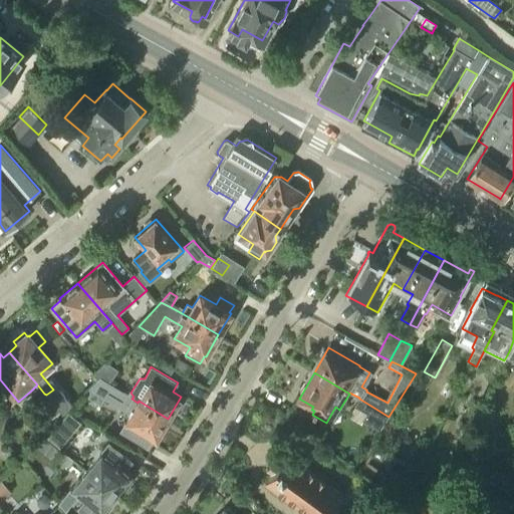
[(131,414),(138,403),(135,401),(132,399),(99,379),(88,391),(125,413),(126,412),(131,414)]
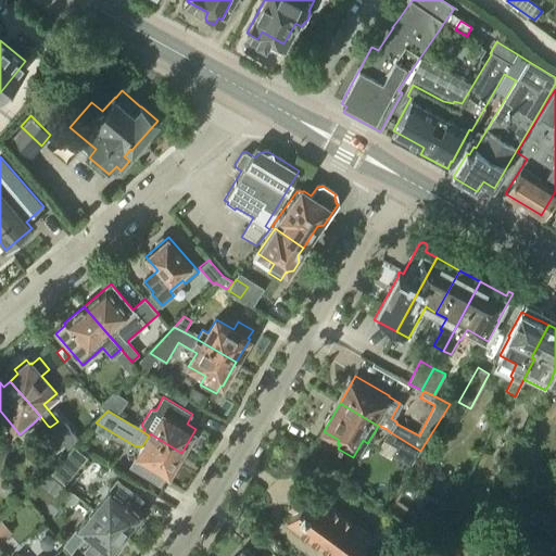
[(50,427),(48,426),(39,433),(54,453),(64,444),(50,427)]
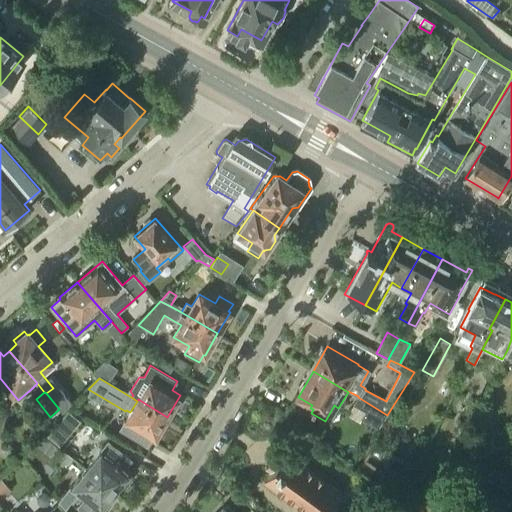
[(378,429),(387,415),(358,397),(353,405),(365,412),(360,420),(378,429)]
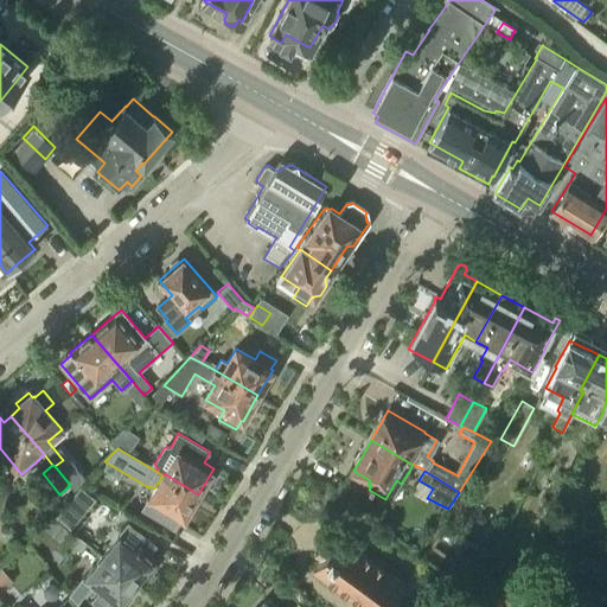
[(163,475),(154,489),(148,499),(183,521),(198,494),(164,473),(163,475)]
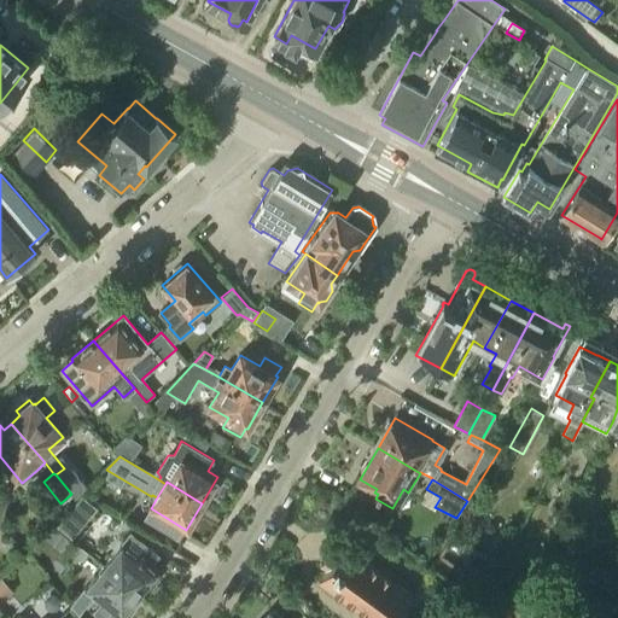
[(66,514),(57,526),(73,538),(82,526),(98,507),(82,495),(66,514)]
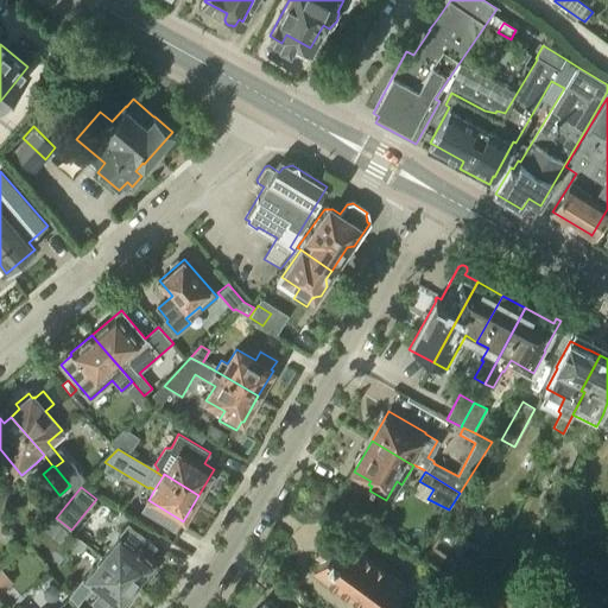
[(108,559),(137,583),(144,575),(145,576),(150,576),(156,569),(156,564),(153,562),(154,561),(151,557),(157,549),(128,525),(121,533),(103,556),(108,559)]
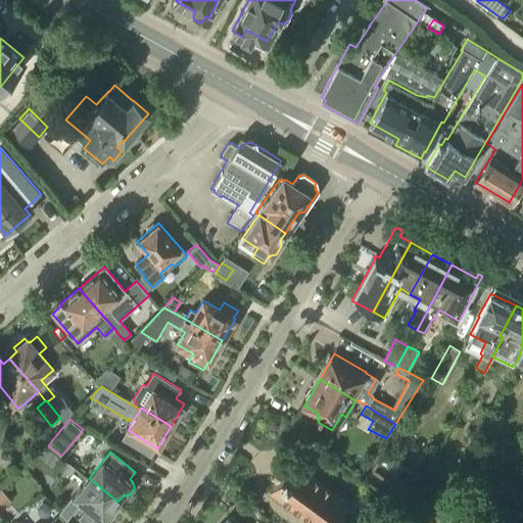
[(67,475),(75,467),(64,459),(57,467),(67,475)]
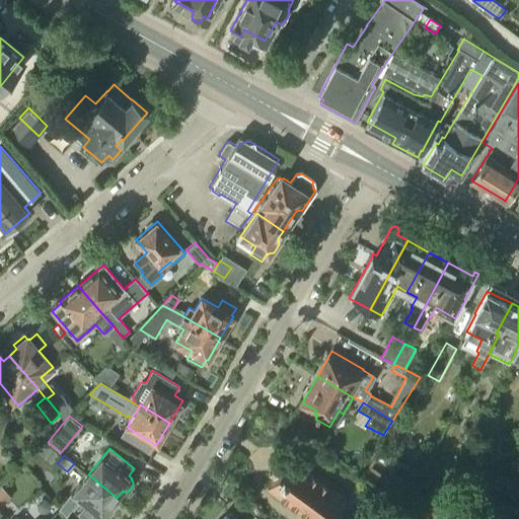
[(334,518),(348,500),(289,458),(282,468),(276,464),(269,474),(275,478),(268,489),(308,517),(306,518),(334,518)]
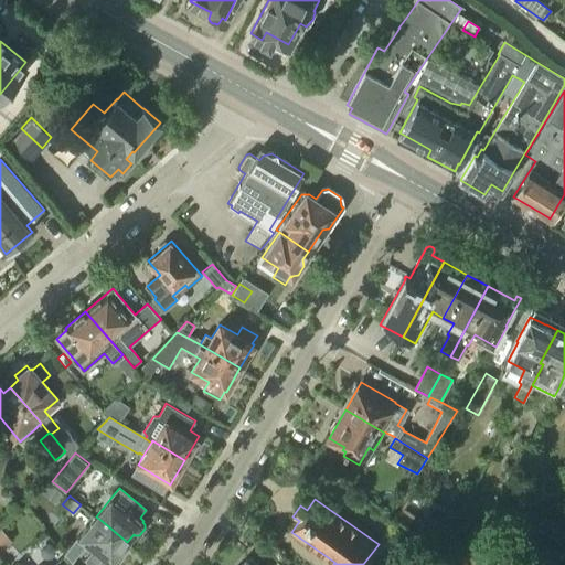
[(116,563),(121,556),(121,552),(119,551),(127,542),(100,520),(96,516),(77,539),(93,551),(87,558),(94,564),(107,564),(110,563),(112,564),(116,563)]
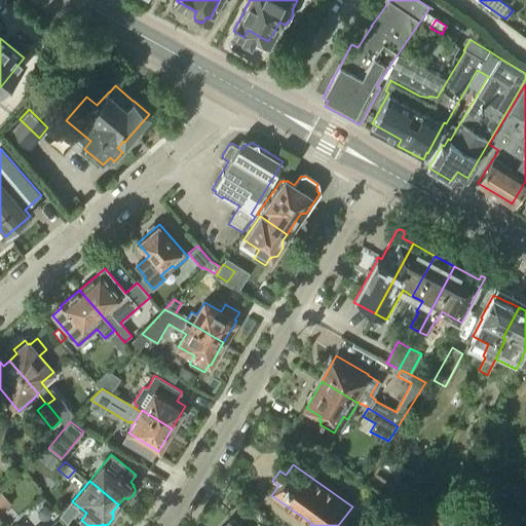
[(0,512),(10,503),(0,493),(0,492),(0,512)]
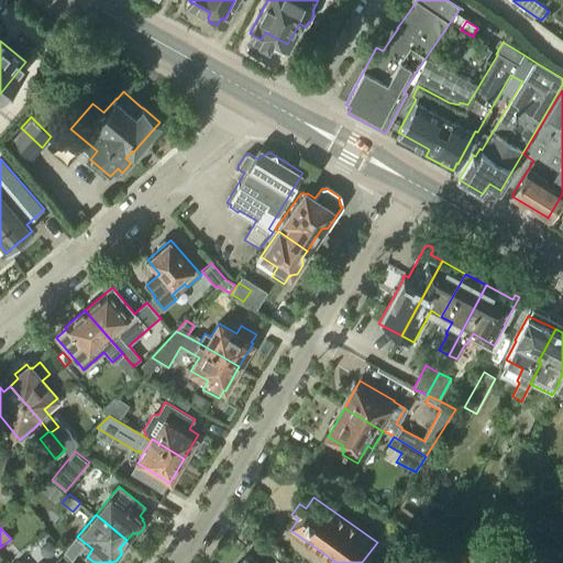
[(446,552),(452,555),(468,548),(453,540),(446,552)]
